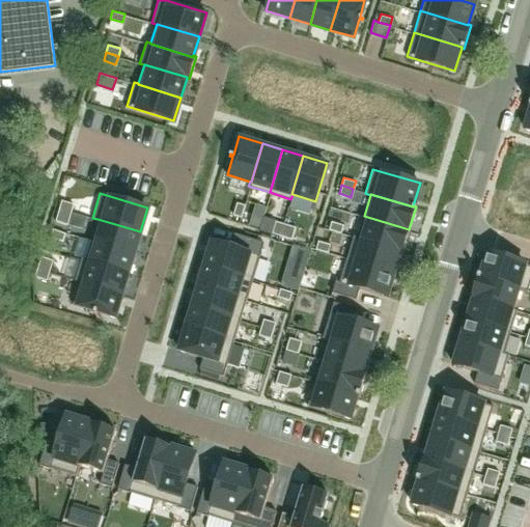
[(59,198),(57,206),(70,210),(72,202),(59,198)]
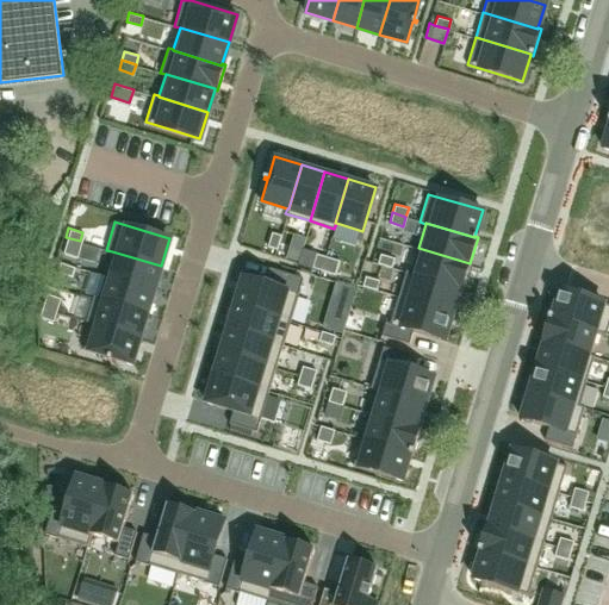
[(272,231),(267,244),(277,248),(280,234),(272,231)]
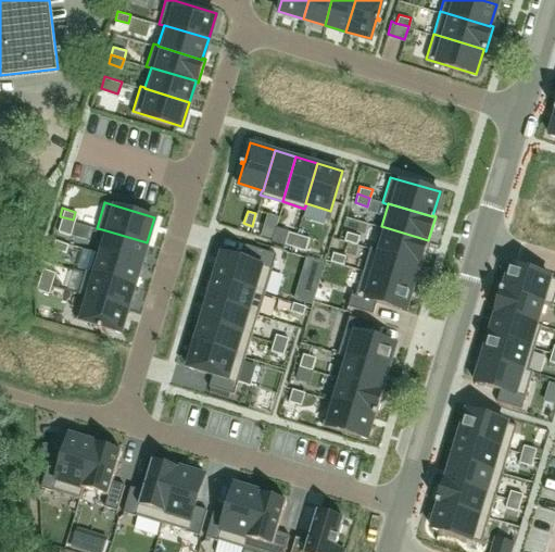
[(60,216),(57,228),(68,233),(73,220),(60,216)]
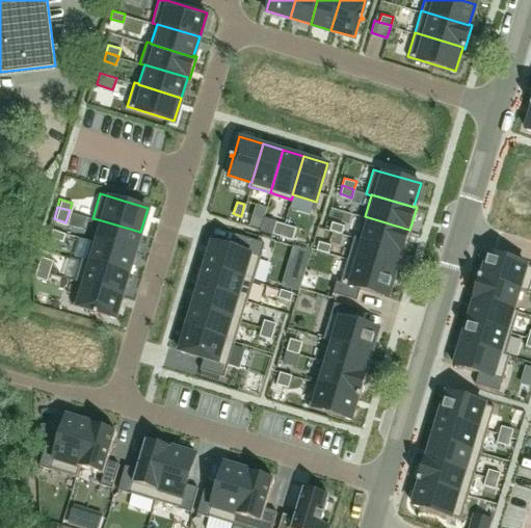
[(359,236),(357,237),(401,251),(400,252),(403,252),(409,230),(365,216),(359,236)]
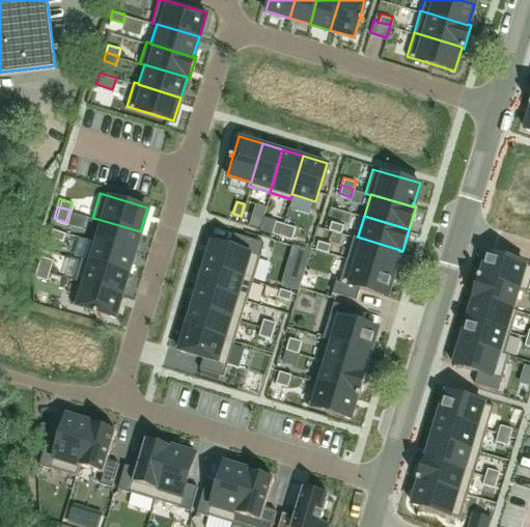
[(98,219),(91,239),(134,252),(140,231),(98,219)]
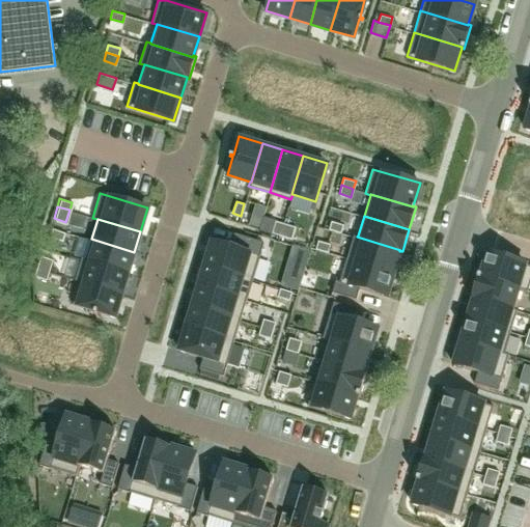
[(275,220),(271,231),(281,234),(284,223),(275,220)]
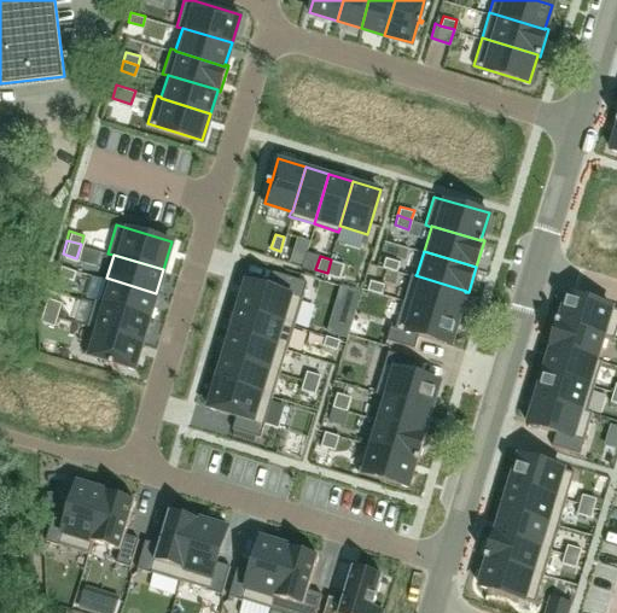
[(385,256),(382,266),(396,269),(399,260),(385,256)]
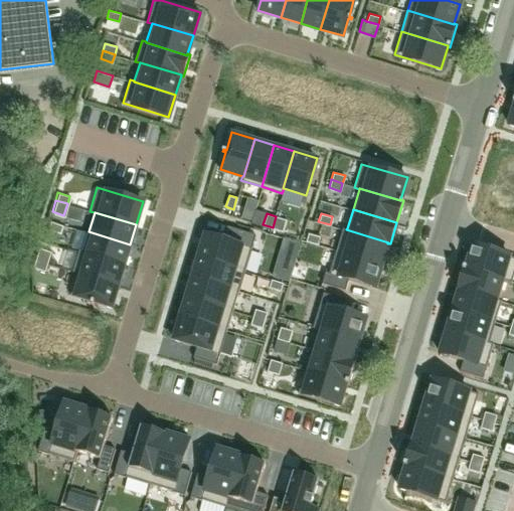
[(276,216),(273,227),(283,230),(286,219),(276,216)]
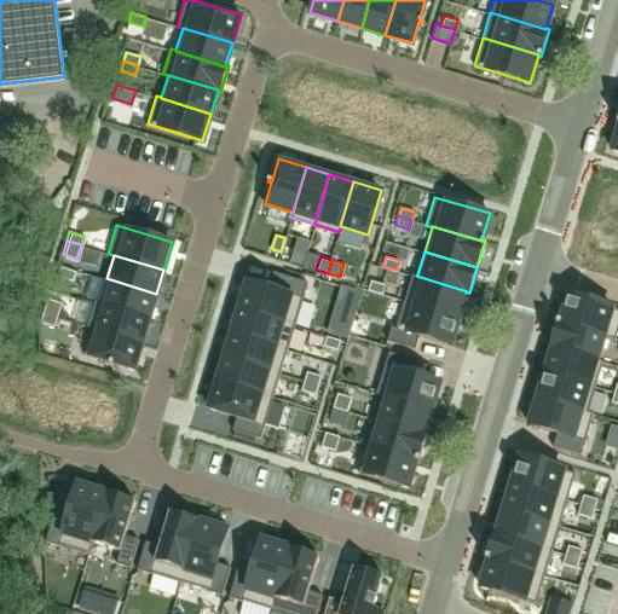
[(61,264),(57,273),(71,278),(74,268),(61,264)]
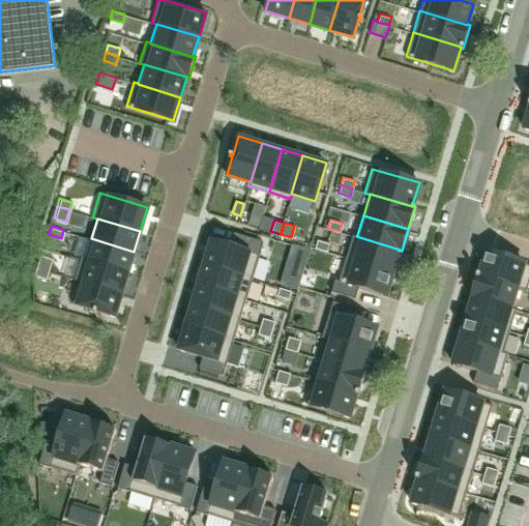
[(211,240),(204,264),(252,278),(263,240),(234,231),(229,245),(211,240)]
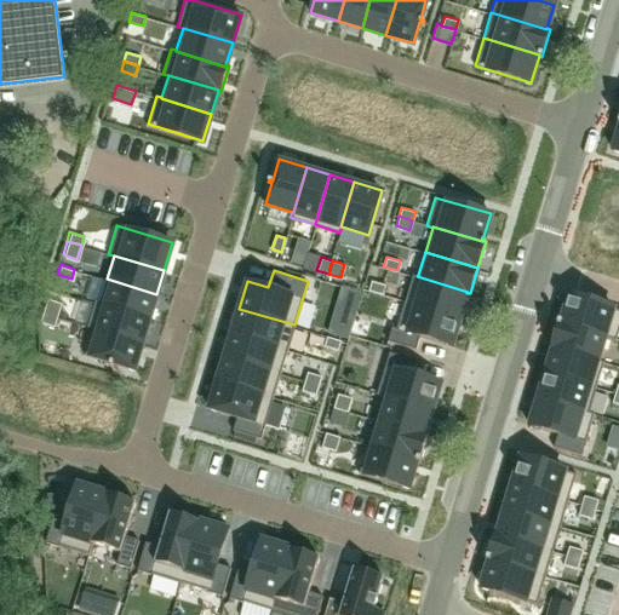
[(412,274),(405,299),(459,316),(466,293),(468,292),(417,276),(418,275),(412,274)]
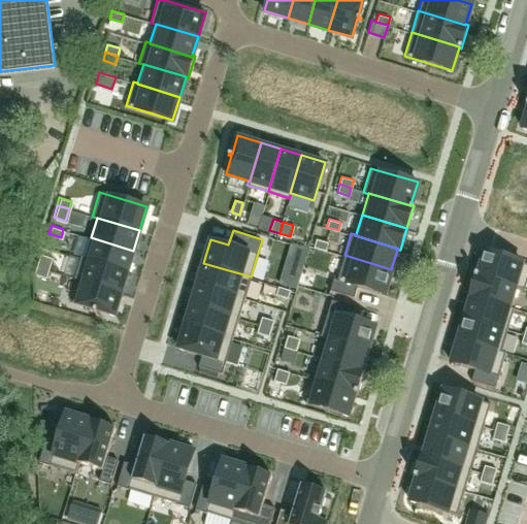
[(86,257),(85,258),(127,270),(133,251),(91,237),(86,257)]
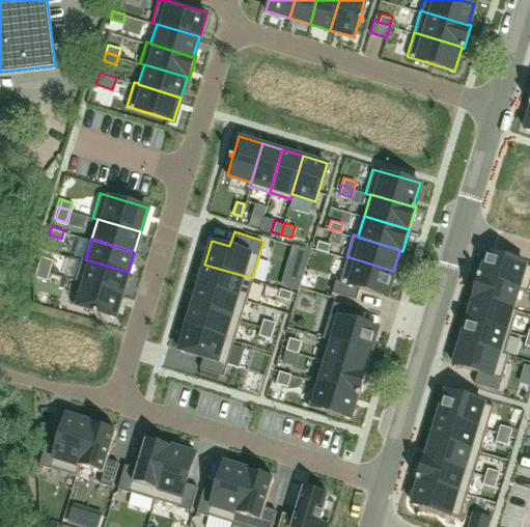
[(317,240),(315,247),(327,251),(330,243),(317,240)]
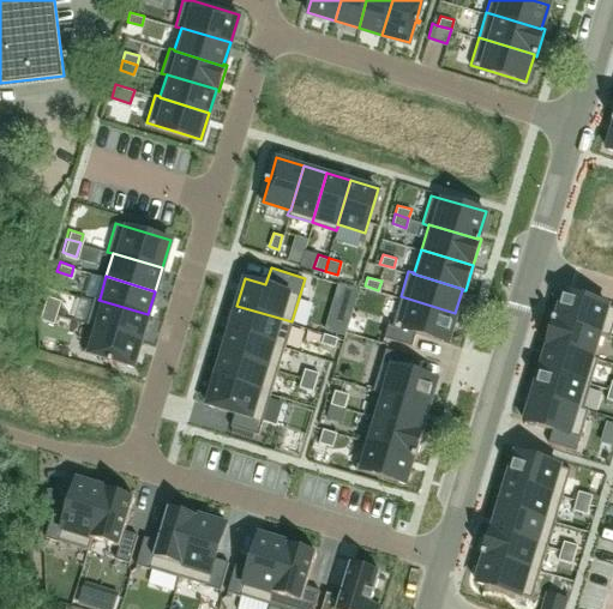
[(338,282),(332,300),(352,306),(358,288),(338,282)]
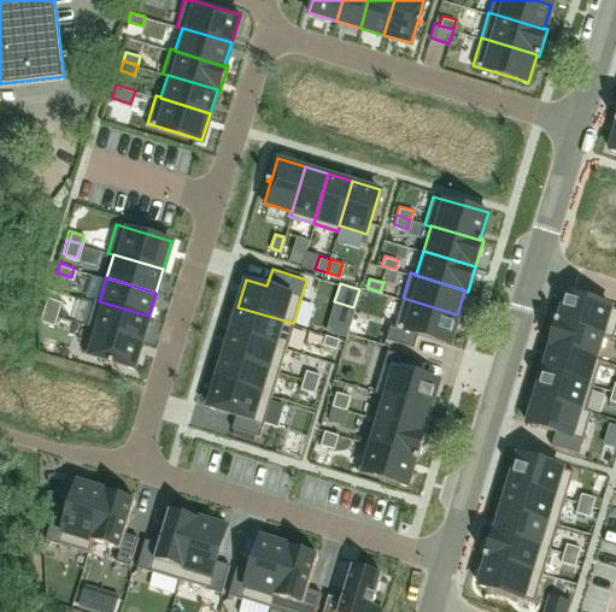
[(558,318),(557,319),(602,333),(602,334),(612,336),(615,324),(615,306),(565,292),(558,318)]
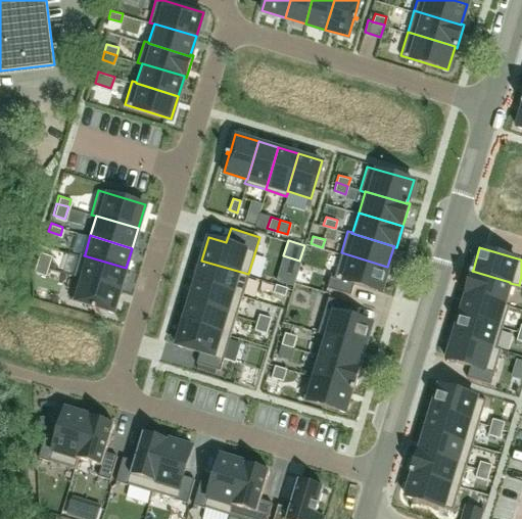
[(39,250),(36,263),(47,266),(51,254),(39,250)]
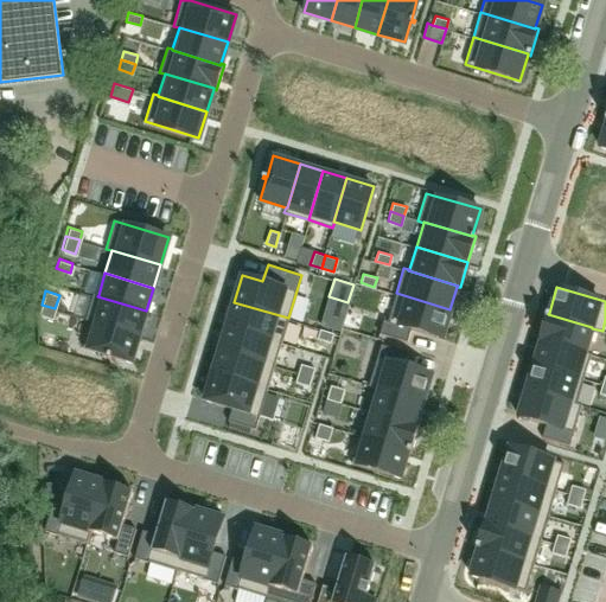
[(93,293),(85,319),(90,320),(90,319),(140,334),(146,311),(97,296),(99,295),(93,293)]
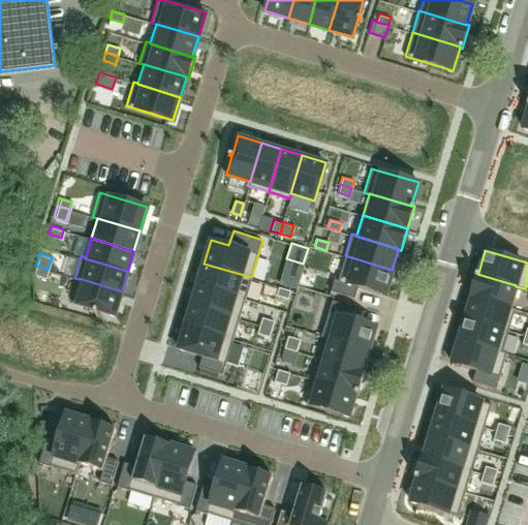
[(334,278),(331,289),(354,297),(358,285),(385,294),(392,270),(345,255),(338,279),(334,278)]
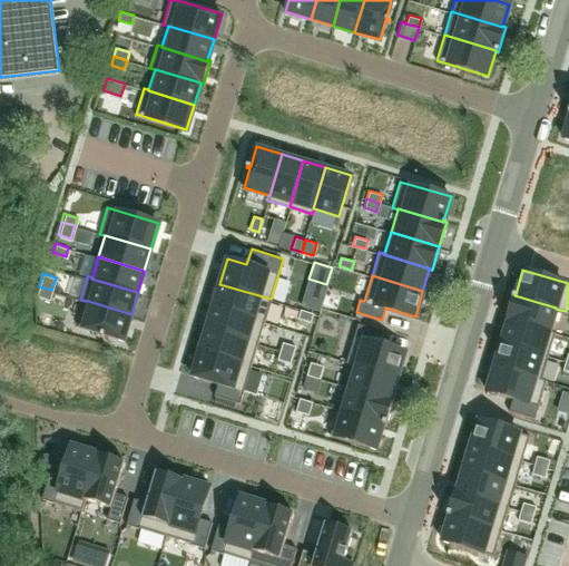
[(219,284),(213,305),(264,321),(271,299),(219,284)]
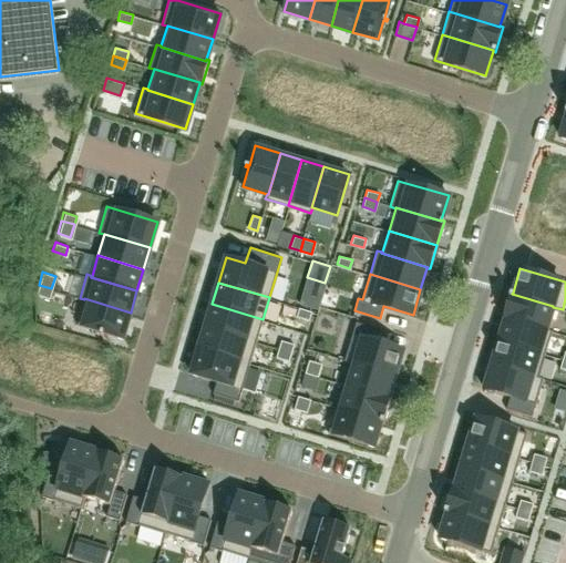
[(39,285),(37,293),(49,297),(51,288),(39,285)]
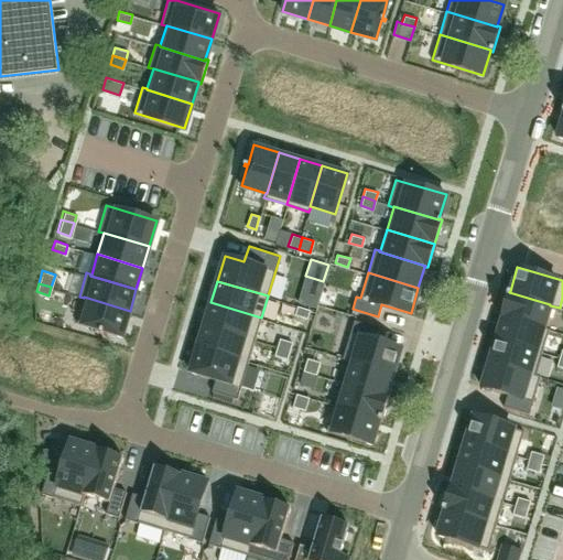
[(507,290),(500,315),(502,315),(502,314),(543,326),(543,325),(550,305),(550,304),(509,292),(510,291),(507,290)]
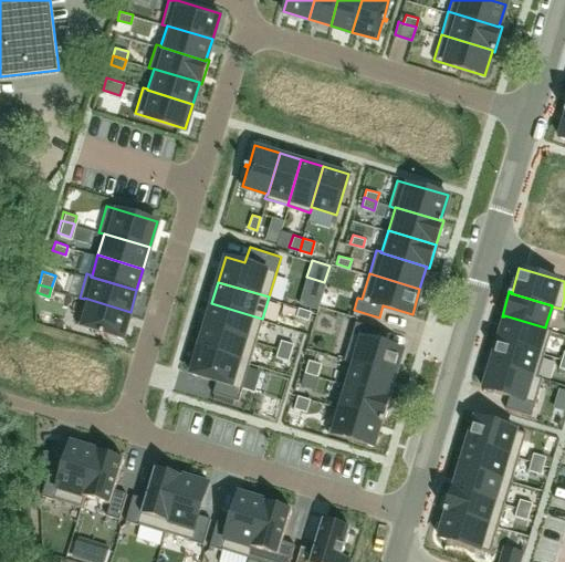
[(84,299),(77,323),(101,330),(100,334),(103,334),(104,331),(123,336),(131,312),(84,298),(84,299)]
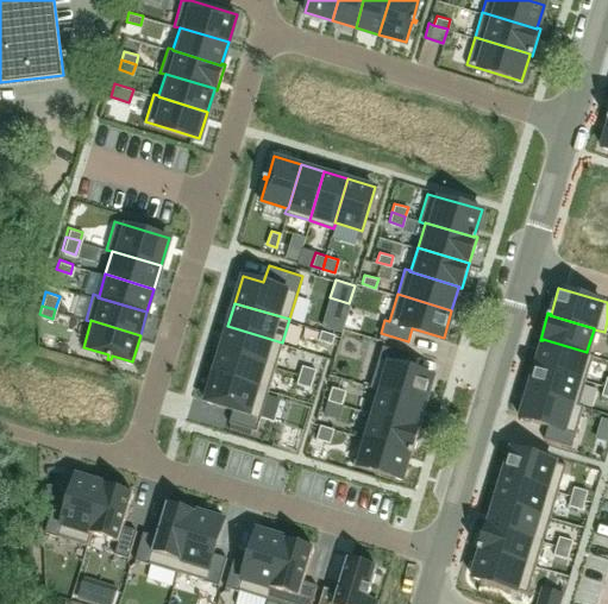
[(227,326),(220,350),(275,365),(282,343),(227,326)]
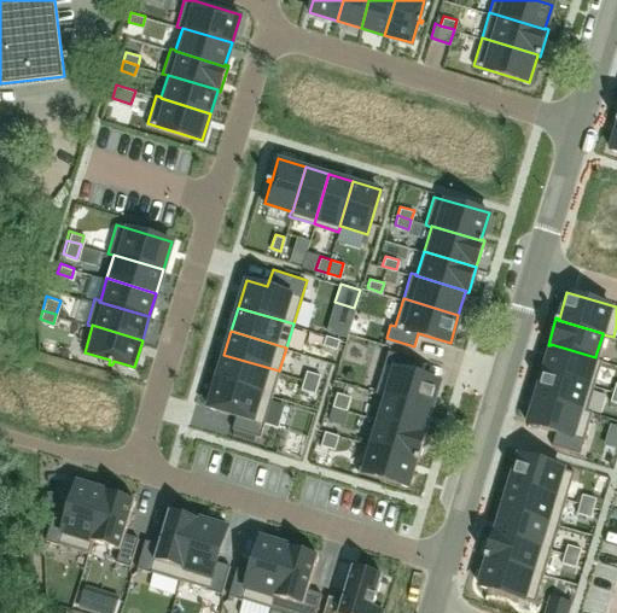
[(325,333),(321,343),(336,346),(338,338),(325,333)]
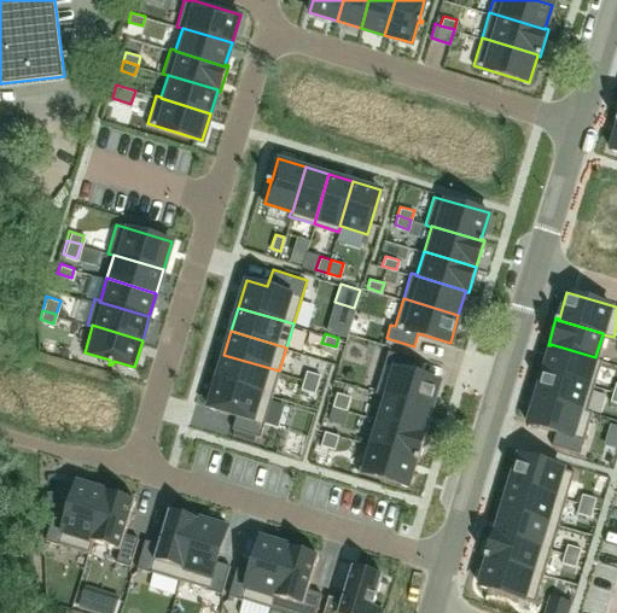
[(551,345),(543,369),(593,385),(601,358),(595,356),(595,357),(551,344),(551,345)]
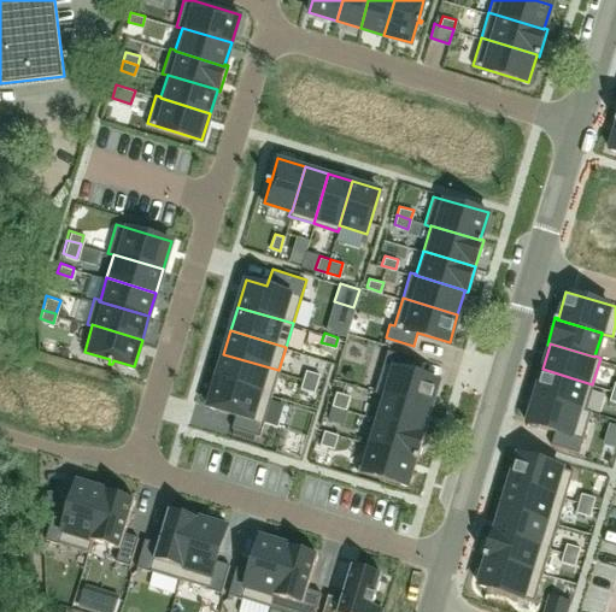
[(387,349),(374,392),(380,393),(380,392),(429,407),(438,380),(411,371),(415,358),(387,349)]
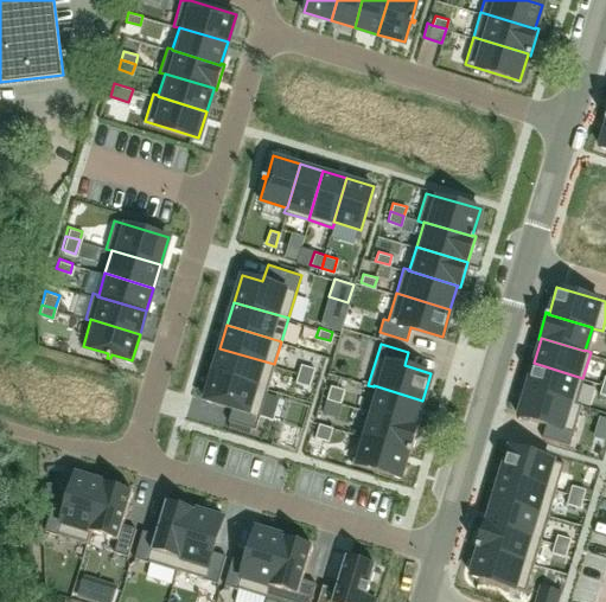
[(219,348),(212,371),(267,388),(274,364),(219,348)]
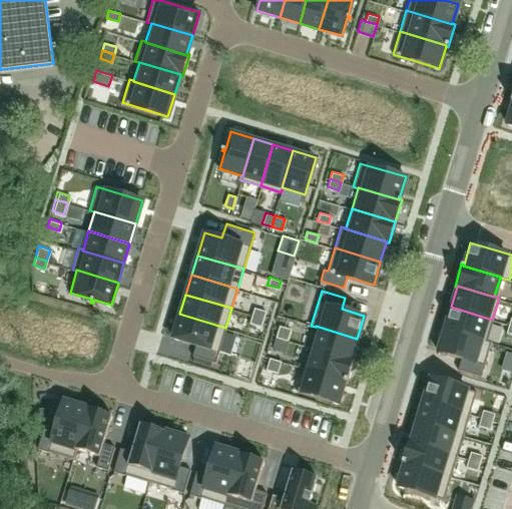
[(253,307),(251,314),(263,318),(266,310),(253,307)]
